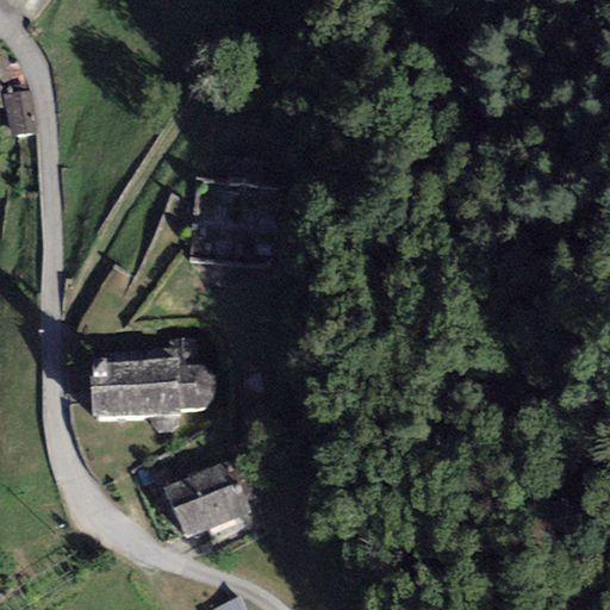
[(6,55),(0,56),(0,109),(6,109),(11,139),(38,135),(31,92),(13,95),(6,55)]
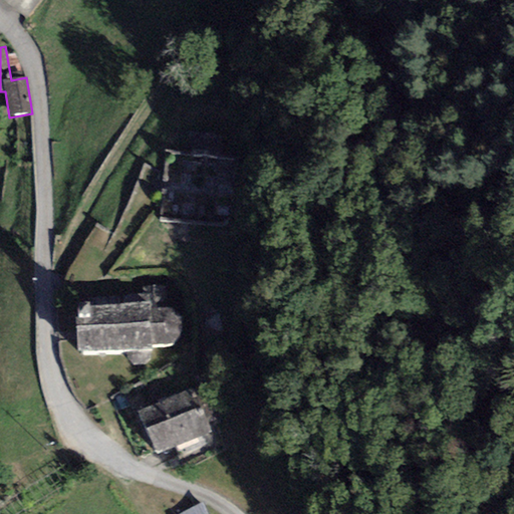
[(220,140),(194,138),(193,155),(219,157),(220,140)]
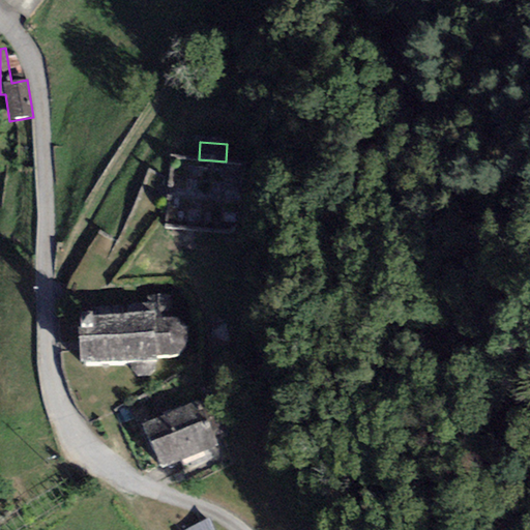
[(93,311),(80,312),(80,328),(78,328),(79,364),(131,361),(131,370),(139,378),(148,377),(155,372),(155,355),(179,354),(187,342),(185,328),(172,319),(171,293),(146,294),(146,302),(126,303),(127,313),(92,315),(93,311)]
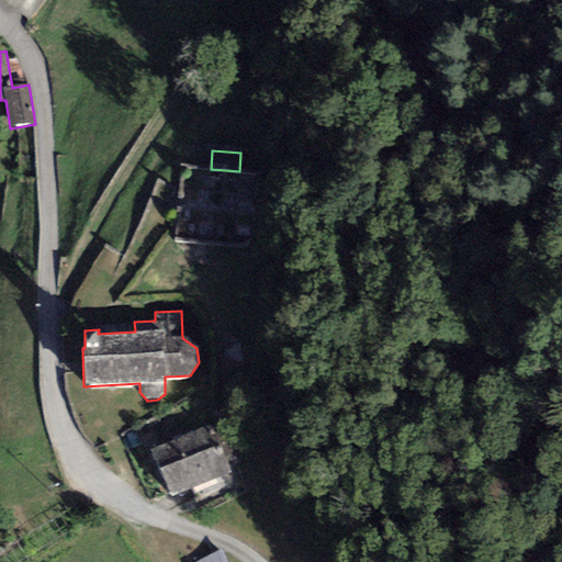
[(211,426),(153,451),(171,496),(231,471),(211,426)]
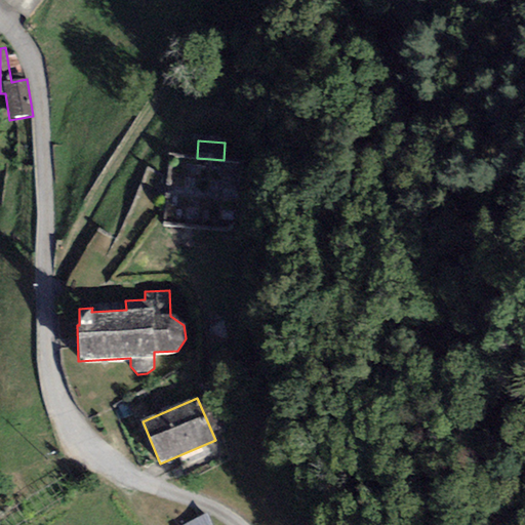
[(212,524),(207,513),(183,524),(212,524)]
